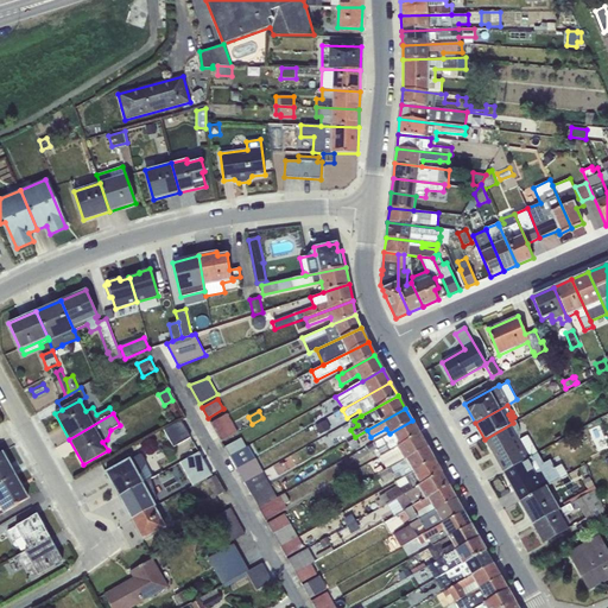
[(233,423),(227,415),(210,423),(216,432),(233,423)]
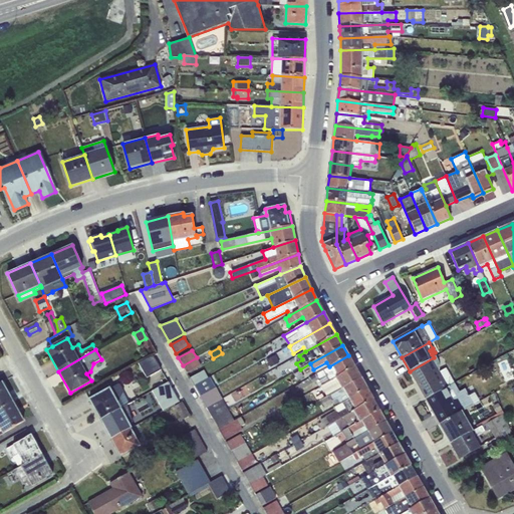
[(161,369),(154,355),(139,363),(147,377),(161,369)]
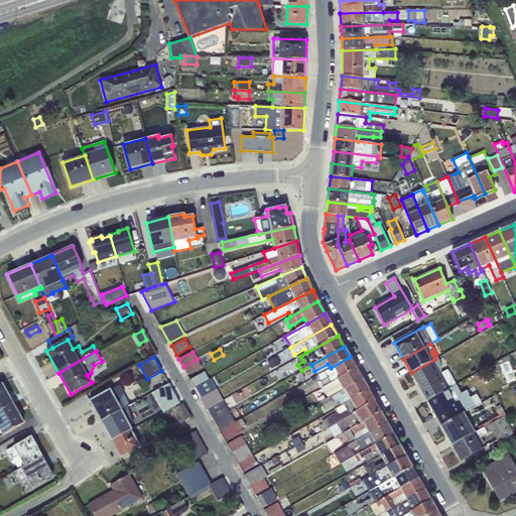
[(276,357),(267,362),(271,369),(281,364),(276,357)]
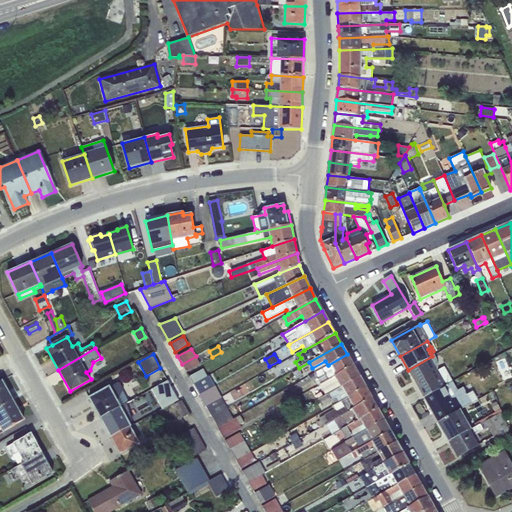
[(319,385),(353,366),(347,354),(328,365),(314,373),(314,374),(309,376),(309,377),(287,389),(290,393),(314,380),(317,386),(319,385)]
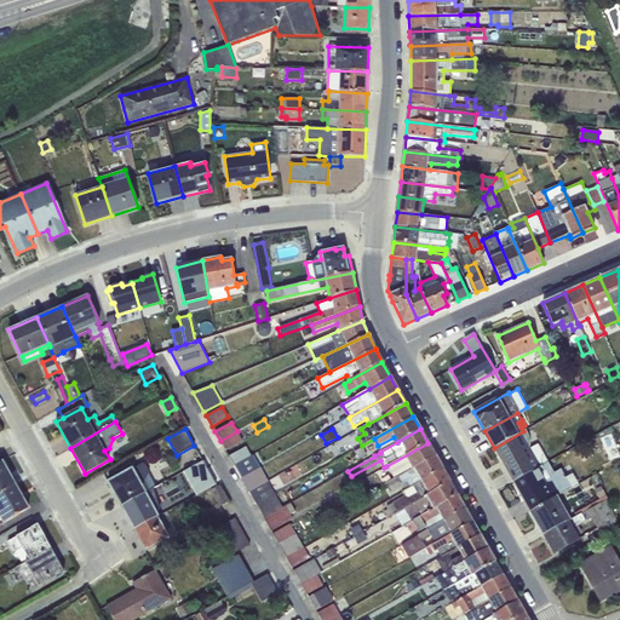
[(523,431),(494,448),(514,482),(540,468),(532,451),(530,448),(530,446),(530,442),(530,440),(529,437),(528,434),(526,430),(523,431)]
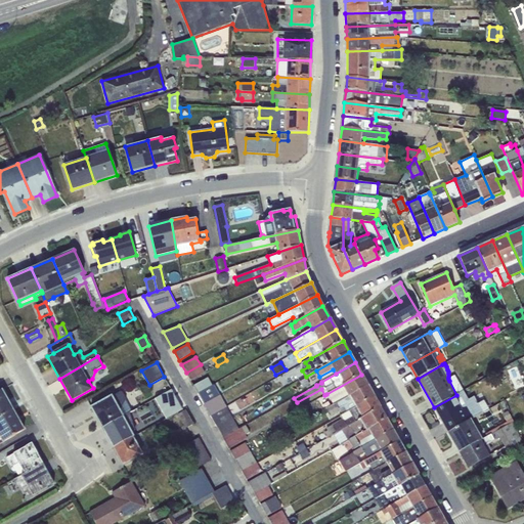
[(201,364),(186,373),(190,381),(205,373),(201,364)]
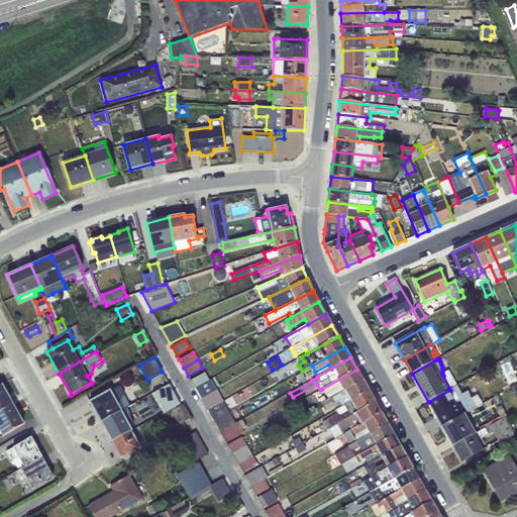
[(329,399),(363,380),(356,370),(322,389),(329,399)]
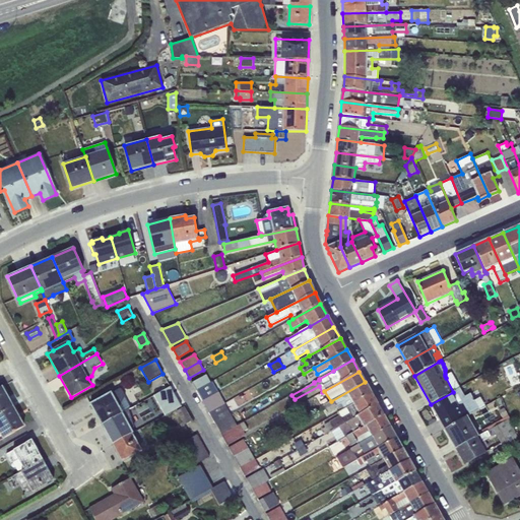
[(446,378),(453,392),(460,388),(453,374),(446,378)]
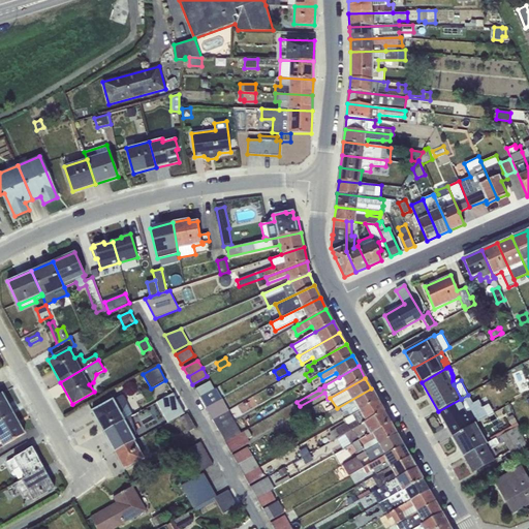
[(210,381),(195,390),(199,397),(214,389),(210,381)]
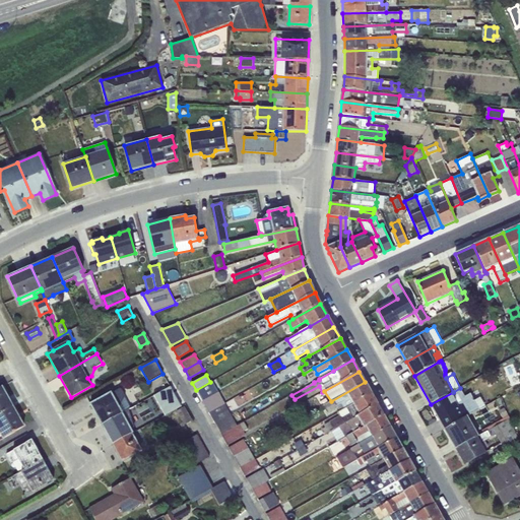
[(212,381),(210,382),(196,390),(202,401),(218,392),(212,381)]
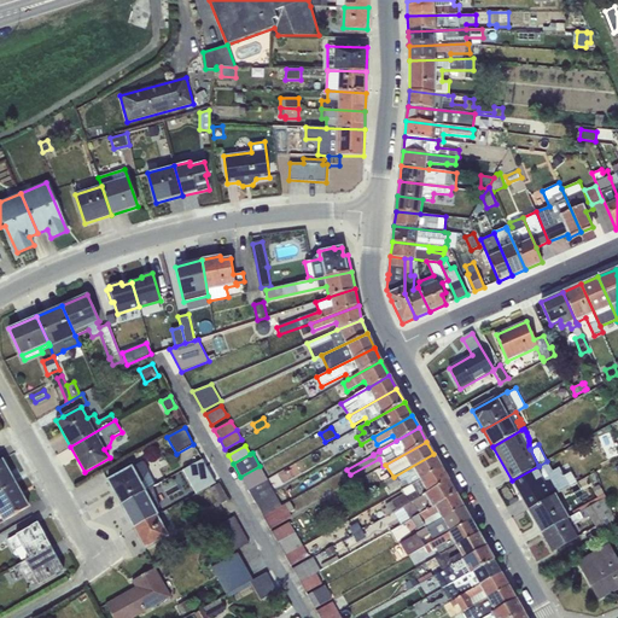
[(403,489),(441,467),(433,454),(394,477),(384,483),(389,491),(401,485),(403,489)]
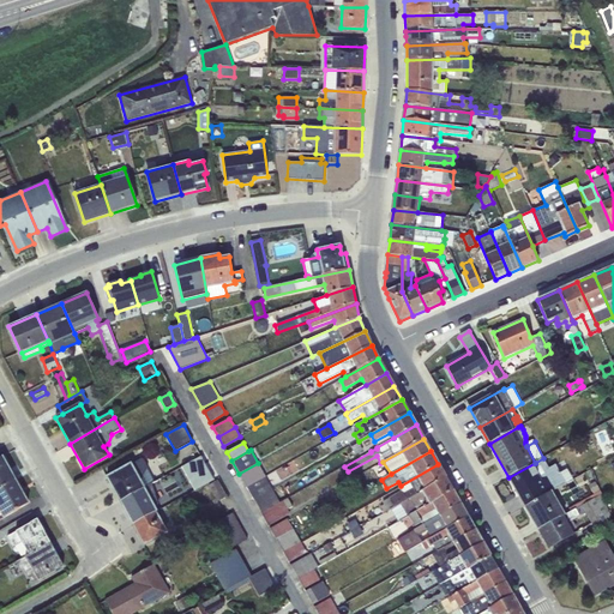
[(0,487),(14,480),(1,457),(0,457),(0,487)]
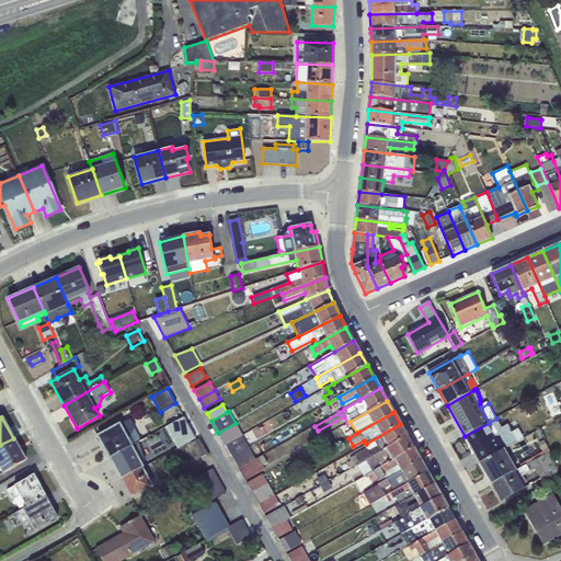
[(184,418),(165,427),(179,448),(196,438),(184,418)]
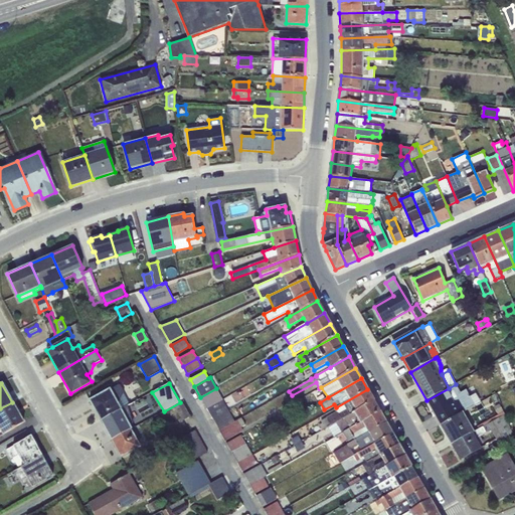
[(449,388),(426,400),(440,424),(463,412),(475,405),(470,396),(466,390),(461,392),(456,384),(449,388)]
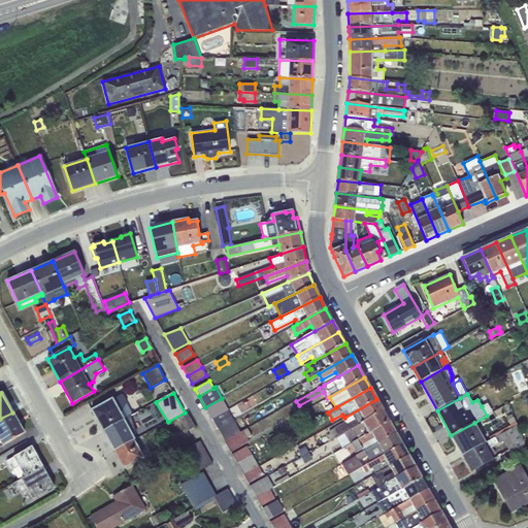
[(122,395),(92,410),(103,431),(131,416),(133,415),(127,403),(123,395),(122,395)]
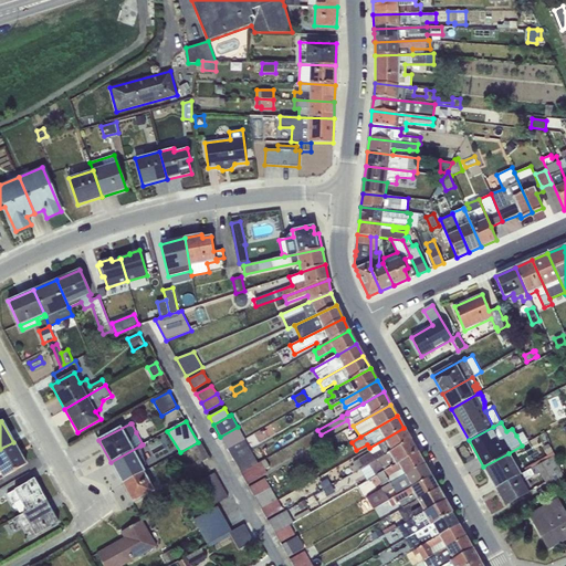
[(244,439),(238,427),(220,437),(227,449),(244,440),(244,439)]
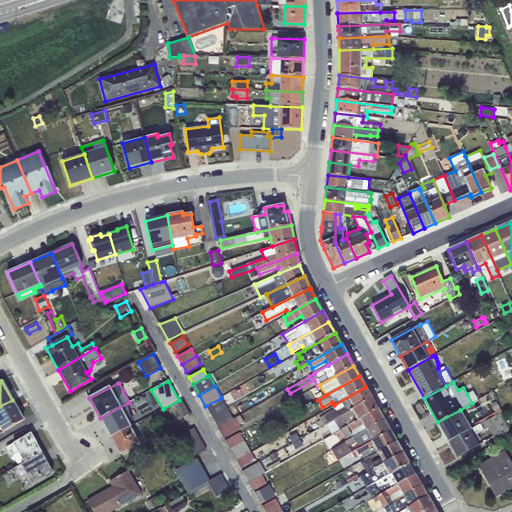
[(326,424),(372,398),(365,387),(334,405),(332,406),(334,409),(318,418),(320,421),(317,422),(320,427),(326,424)]
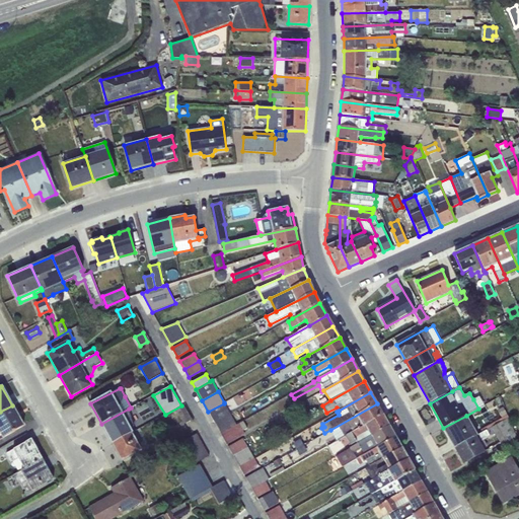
[(473,399),(478,409),(485,405),(479,396),(473,399)]
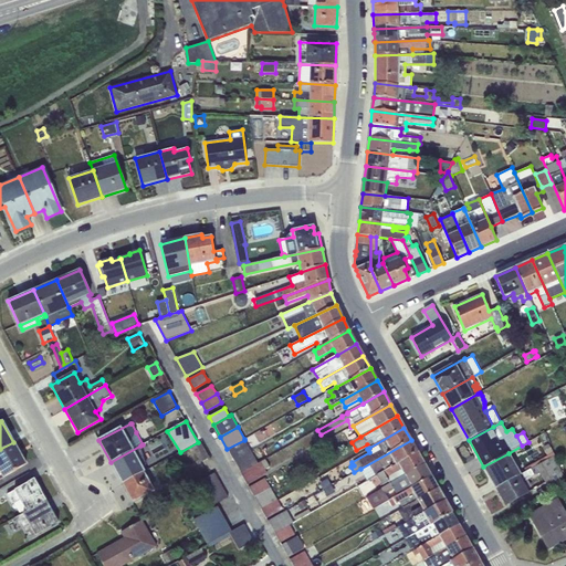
[(244,440),(227,449),(233,461),(251,451),(244,440)]
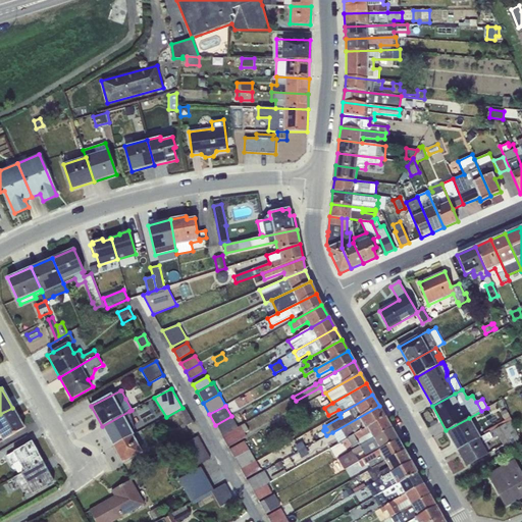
[(348,438),(385,417),(379,406),(332,432),(338,444),(348,438)]
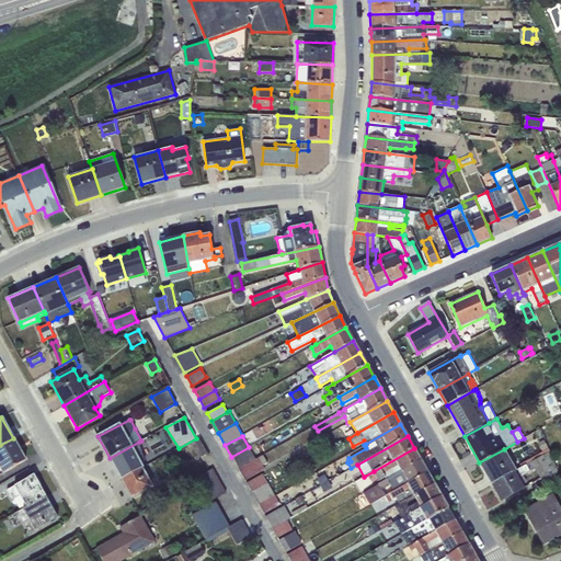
[(0,469),(2,473),(25,460),(13,438),(0,445),(0,469)]
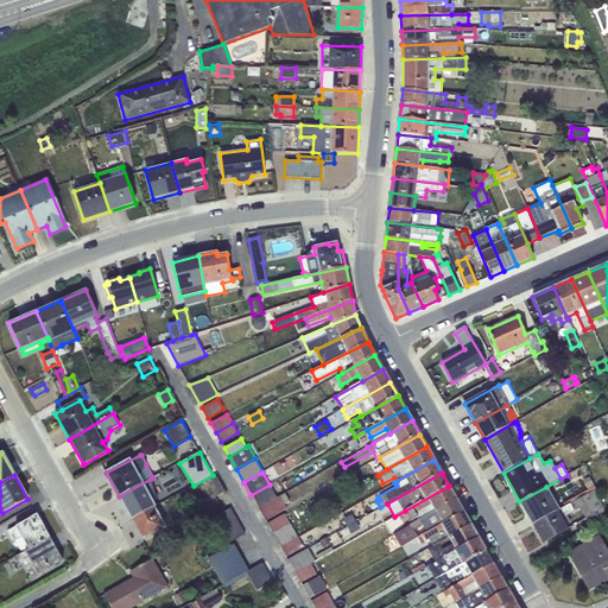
[(216,496),(225,491),(215,475),(207,481),(216,496)]
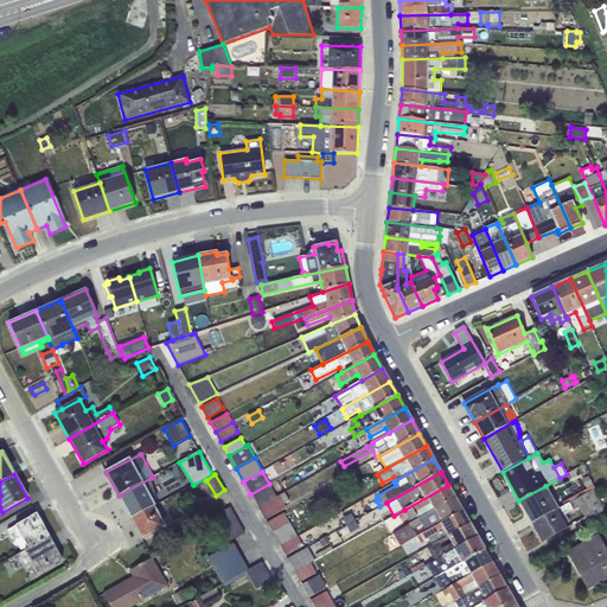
[(564,506),(595,489),(594,485),(593,485),(588,477),(582,479),(587,489),(562,502),(564,506)]
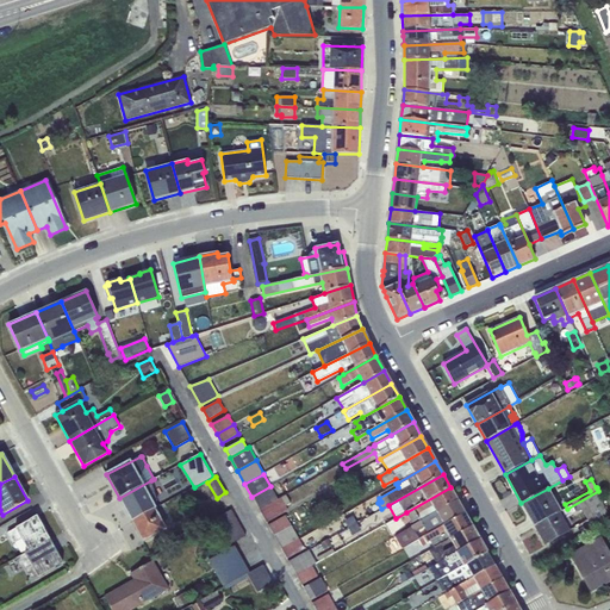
[(132,522),(155,509),(156,508),(154,503),(157,500),(151,480),(119,498),(132,522)]
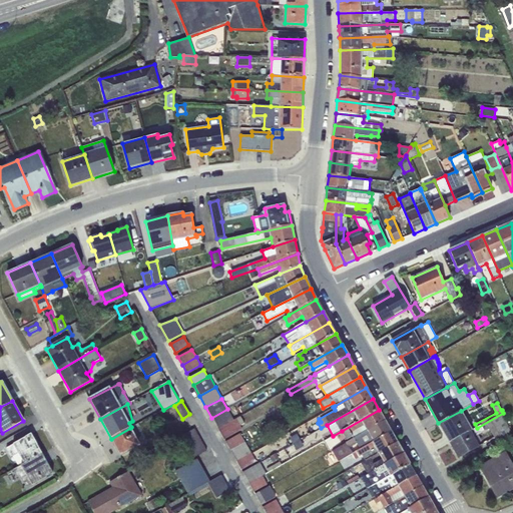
[(211,418),(218,429),(233,420),(227,409),(211,418)]
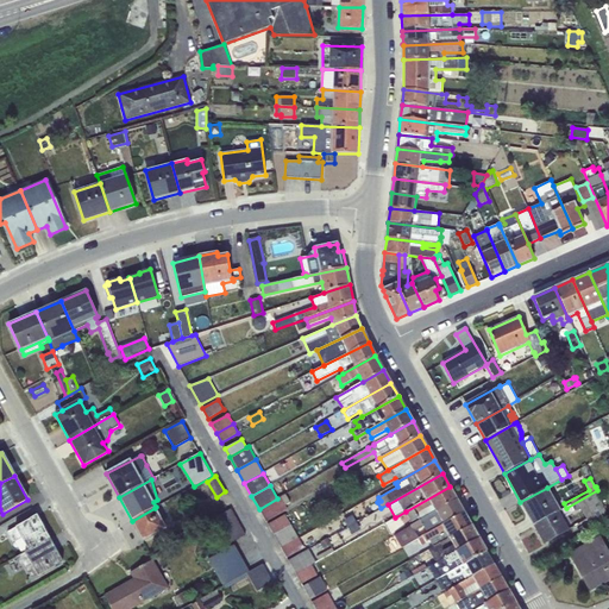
[(419,521),(457,500),(450,487),(406,512),(412,522),(416,519),(419,521)]
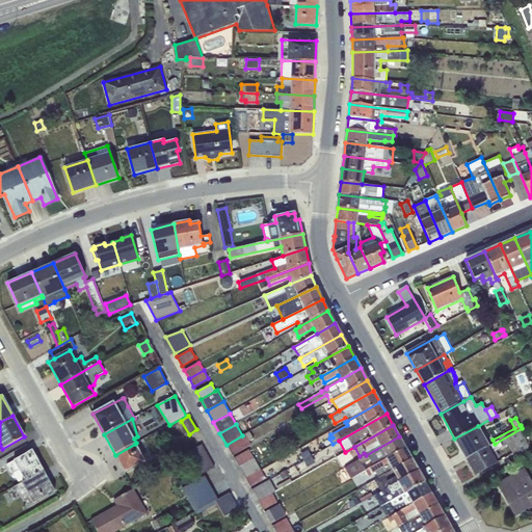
[(478,426),(454,439),(467,459),(489,446),(478,426)]
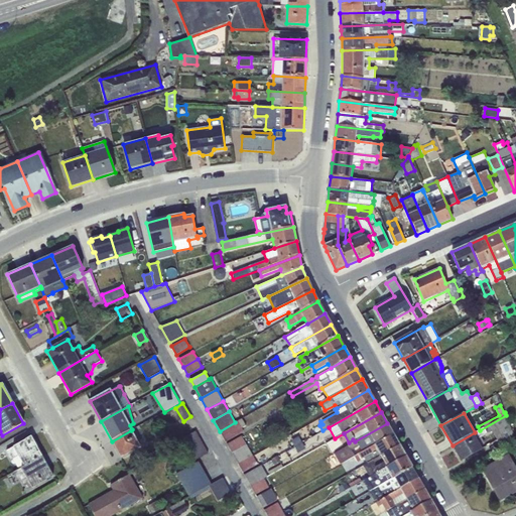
[(475,432),(453,445),(462,461),(482,447),(477,440),(492,430),(500,446),(515,439),(506,415),(480,430),(475,432)]
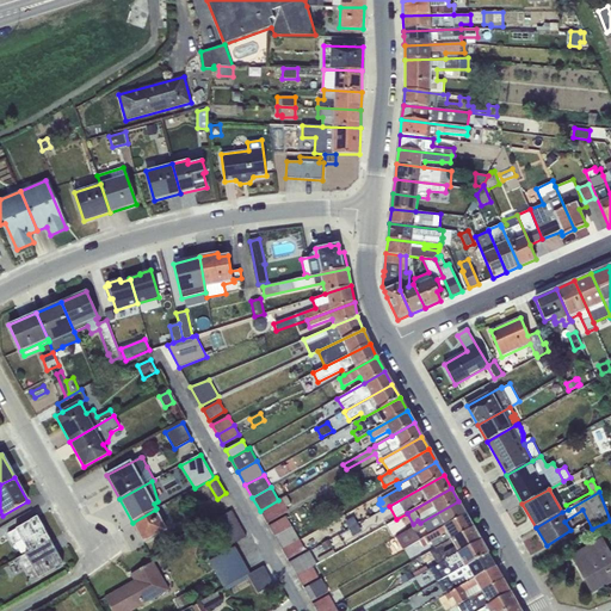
[(260,511),(267,524),(289,511),(287,507),(291,504),(287,495),(278,500),(260,511)]
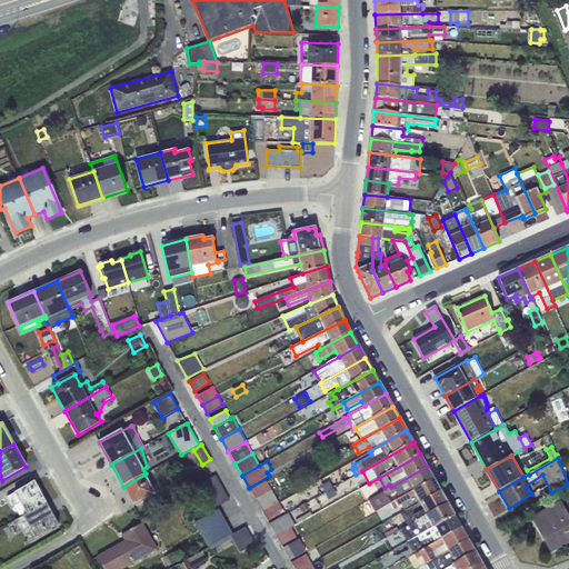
[(399,498),(433,479),(427,467),(391,487),(368,500),(376,512),(390,503),(391,503),(388,497),(396,492),(399,498)]
